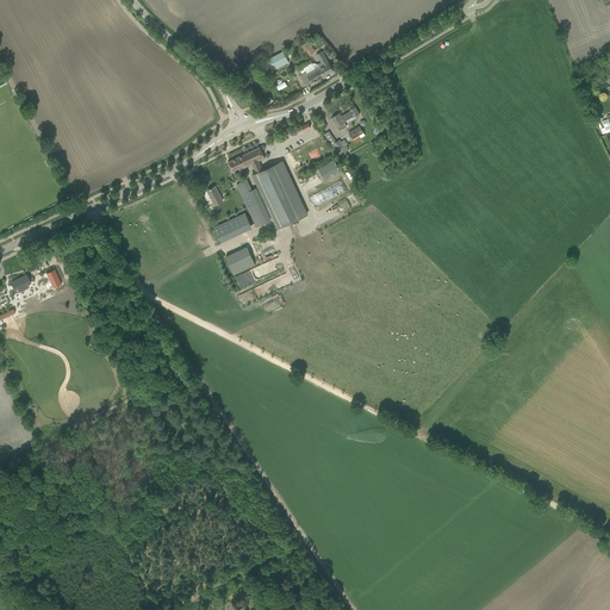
[(307,56),(315,51),(309,41),(300,45),(307,56)]
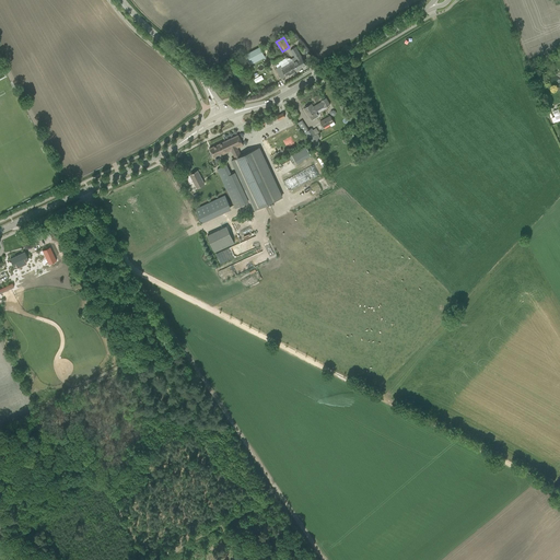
[(295,57),(292,59),(298,70),(302,67),(304,67),(306,65),(302,57),(295,47),(291,50),(295,57)]
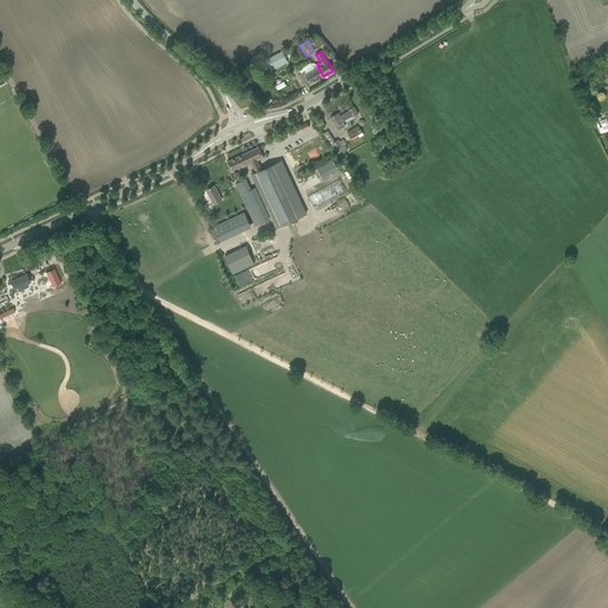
[(266,61),(271,69),(286,61),(282,52),(266,61)]
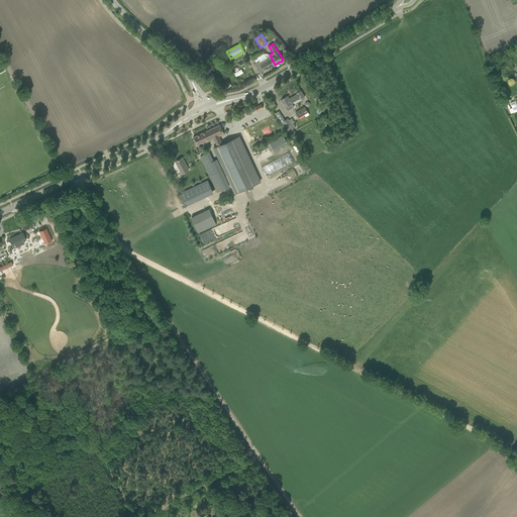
[(275,65),(270,55),(254,64),(261,73),(275,65)]
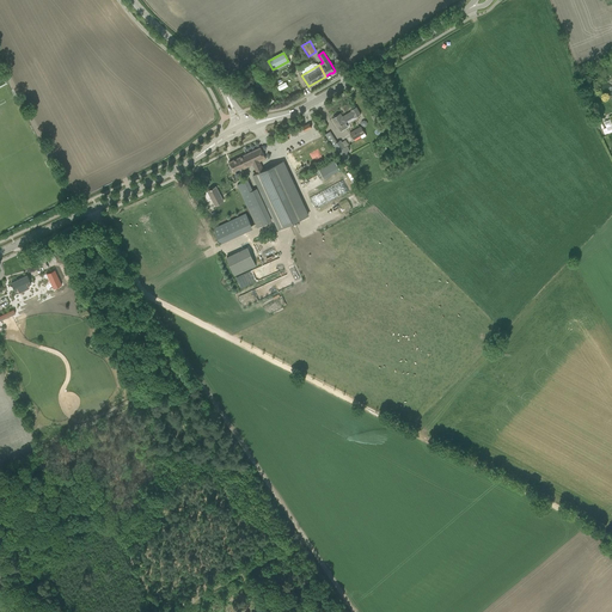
[(334,117),(332,118),(338,127),(347,122),(347,121),(354,116),(355,117),(360,114),(356,106),(350,110),(352,111),(342,117),(341,114),(336,116),(336,115),(334,117)]
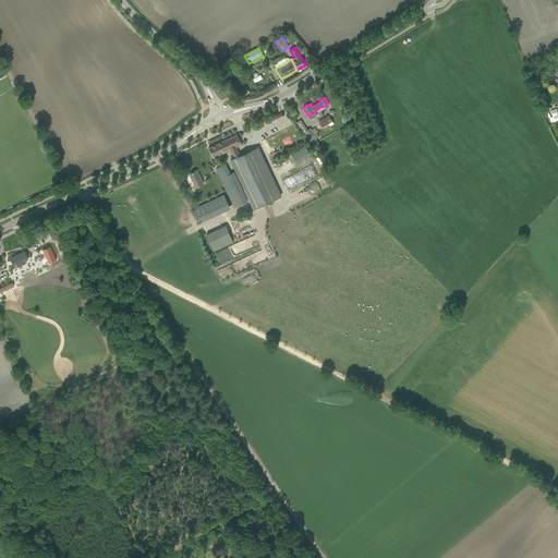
[(319,121),(323,128),(328,123),(330,126),(334,124),(332,121),(329,116),(319,121)]
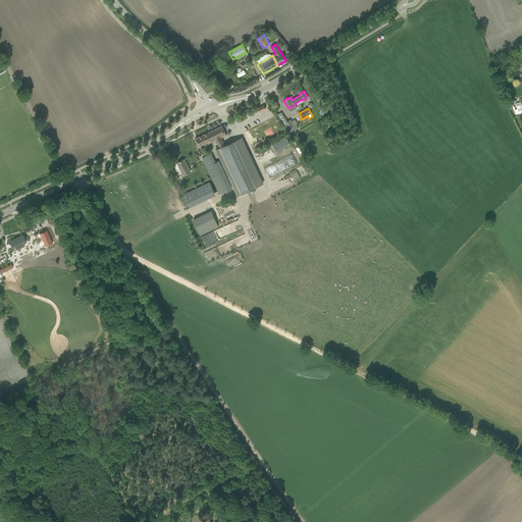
[(285,124),(291,133),(299,127),(296,124),(294,125),(291,119),(288,121),(284,116),(280,119),(281,121),(283,125),(285,124)]
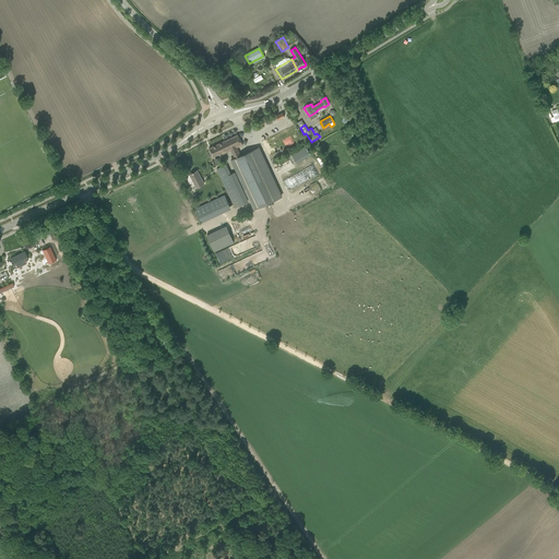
[(240,155),(237,147),(242,145),(238,134),(209,147),(213,157),(222,153),(223,155),(232,151),(235,158),(240,155)]
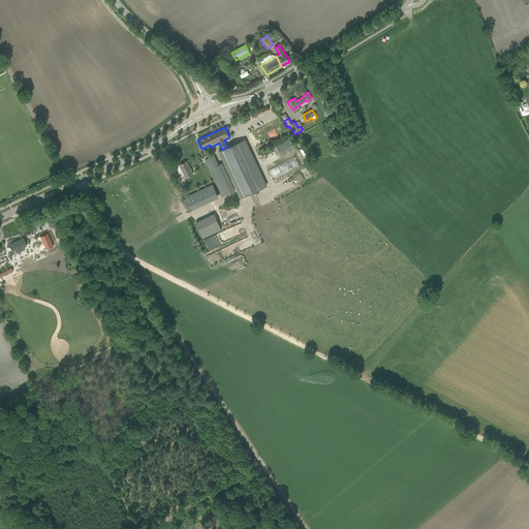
[(275,147),(280,154),(293,147),(288,138),(275,147)]
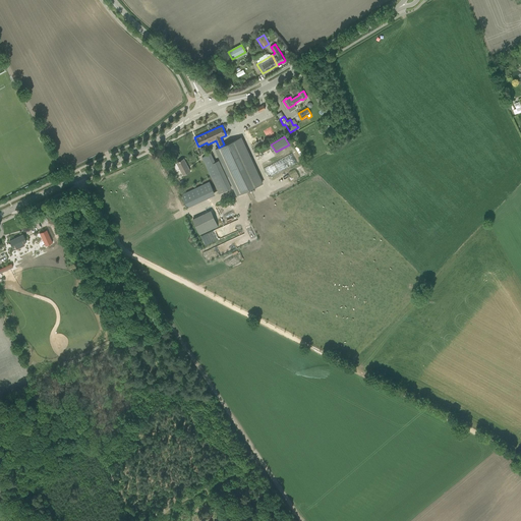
[(263,184),(240,137),(224,145),(219,148),(216,149),(237,195),(263,184)]
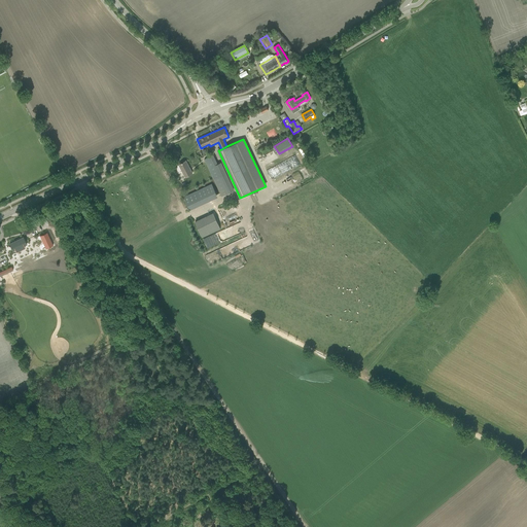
[(209,168),(222,196),(235,190),(221,162),(217,164),(213,155),(205,160),(209,168)]
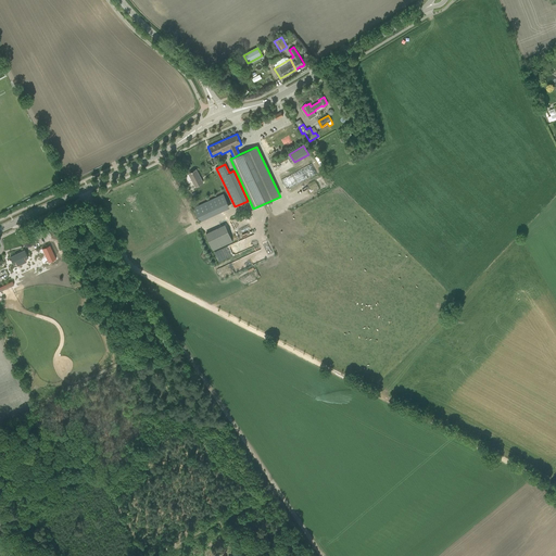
[(189,174),(196,187),(203,182),(197,169),(189,174)]
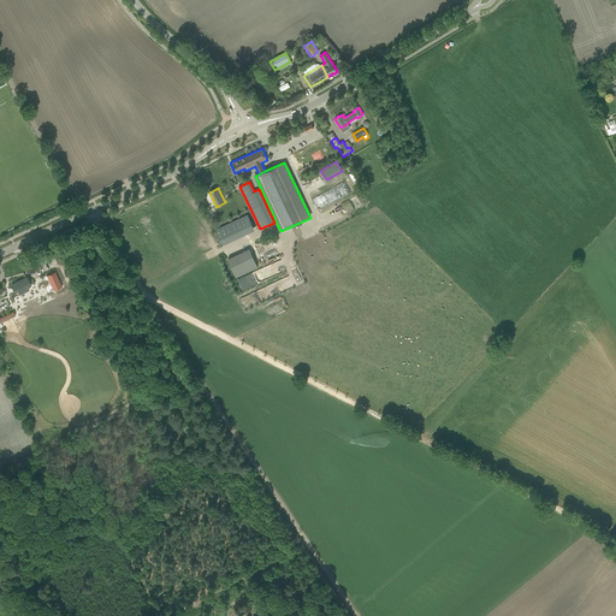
[(254,231),(247,214),(214,230),(221,246),(254,231)]
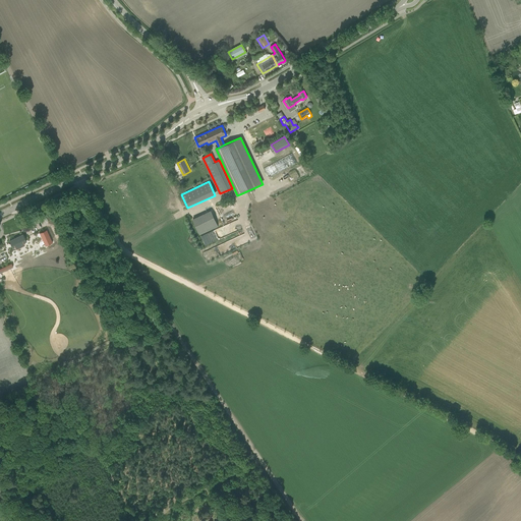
[(211,211),(192,218),(198,234),(218,227),(211,211)]
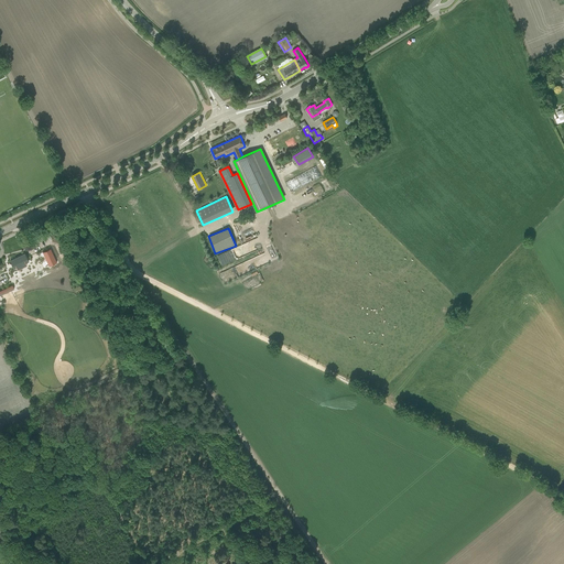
[(257,238),(240,245),(245,255),(261,248),(257,238)]
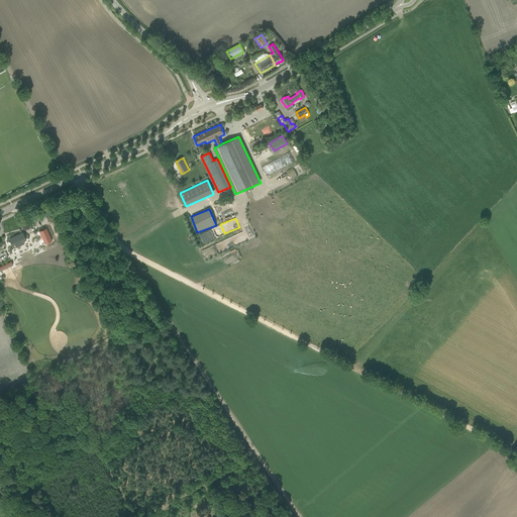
[(38,229),(31,232),(37,245),(44,242),(38,229)]
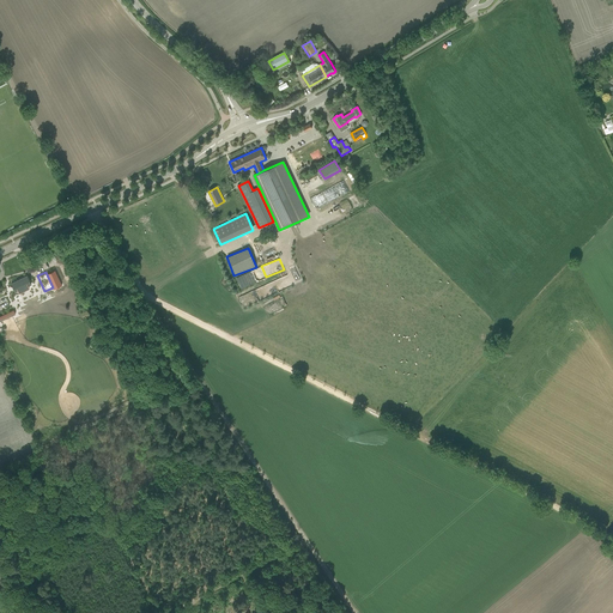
[(11,284),(13,289),(17,295),(26,290),(25,287),(31,284),(26,275),(11,284)]
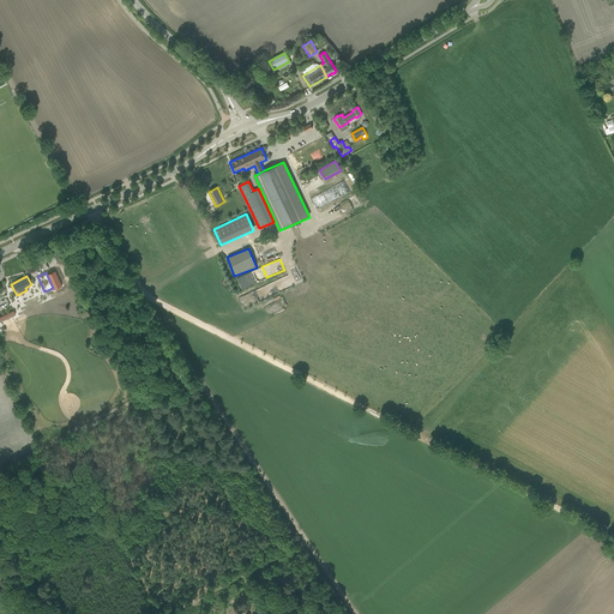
[(43,301),(38,290),(30,295),(36,308),(46,304),(44,301),(43,301)]
